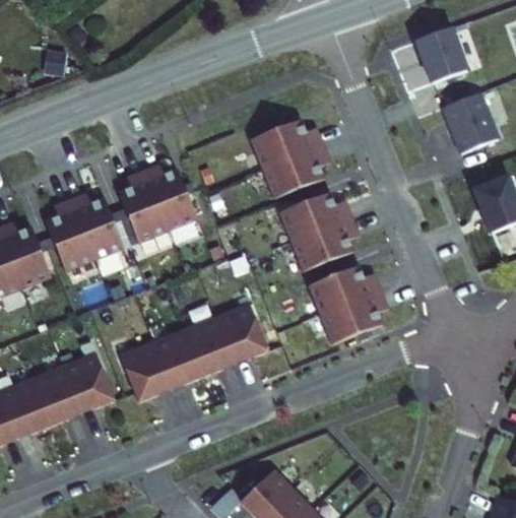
[(450,26),(414,39),(431,82),(466,69),(450,26)]
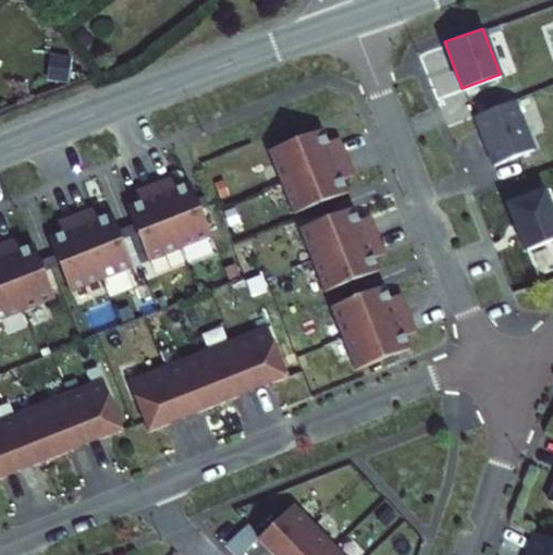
[(514,98),(475,113),(494,163),(533,147),(514,98)]
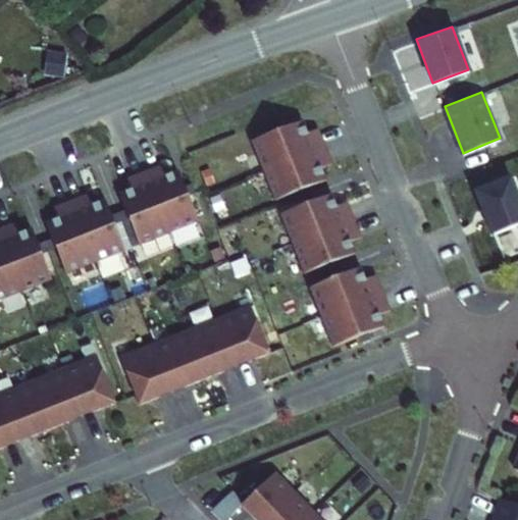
[(274,121),(277,128),(287,124),(285,117),(274,121)]
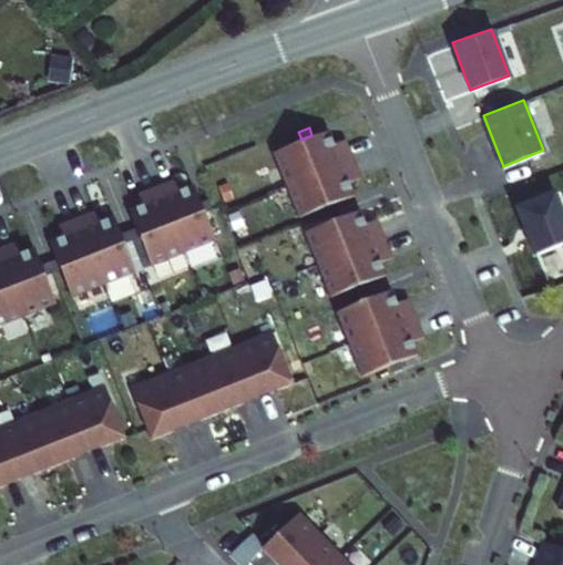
[(302,140),(274,151),(286,183),(354,156),(346,137),(334,142),(328,129),(311,135),(302,140)]
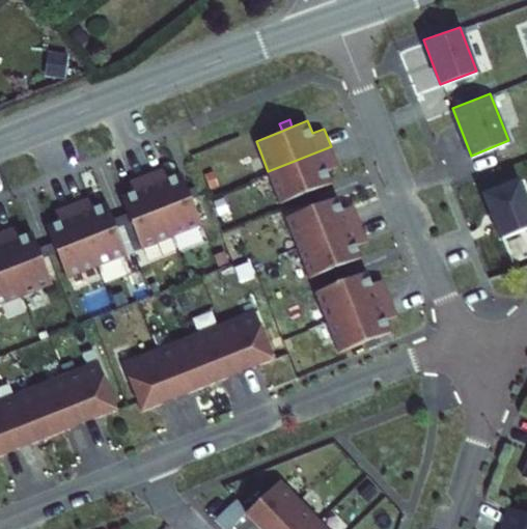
[(331,146),(268,171),(280,201),(306,191),(315,187),(331,181),(327,169),(338,164),(331,146)]
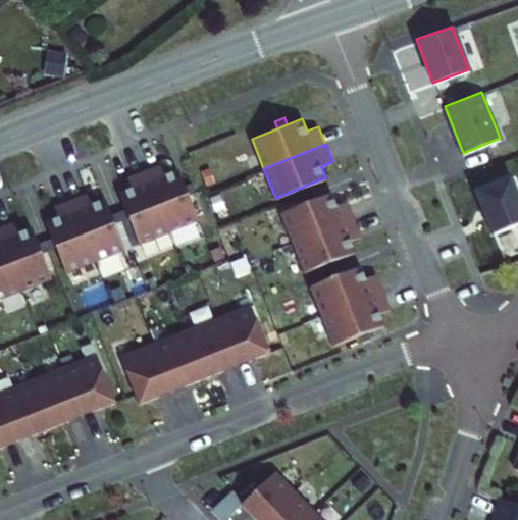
[(162,162),(144,169),(168,230),(198,219),(188,194),(184,184),(177,168),(165,173),(162,162)]
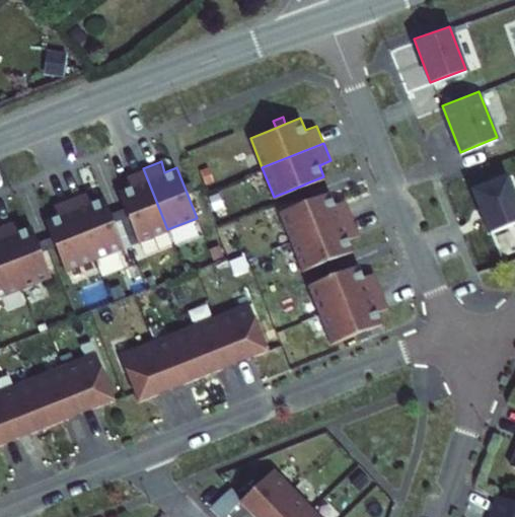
[(143,168),(126,175),(130,186),(118,191),(125,206),(129,216),(139,241),(167,229),(143,168)]
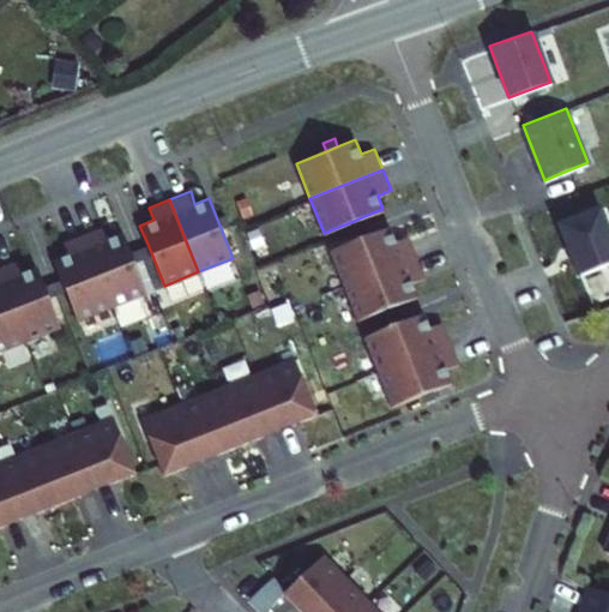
[(608,231),(600,207),(560,222),(572,252),(571,253),(579,275),(608,263),(608,231)]
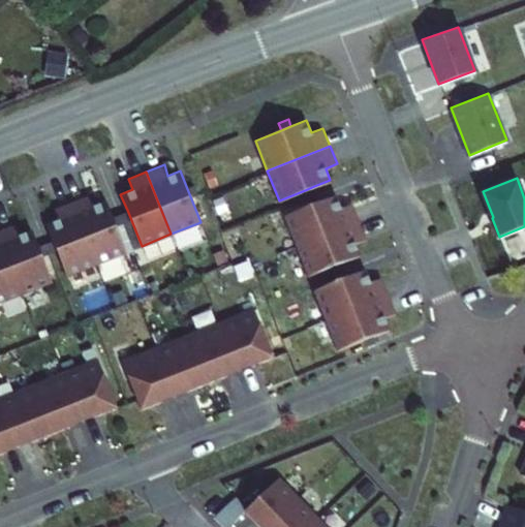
[(194,184),(186,186),(190,196),(198,193),(194,184)]
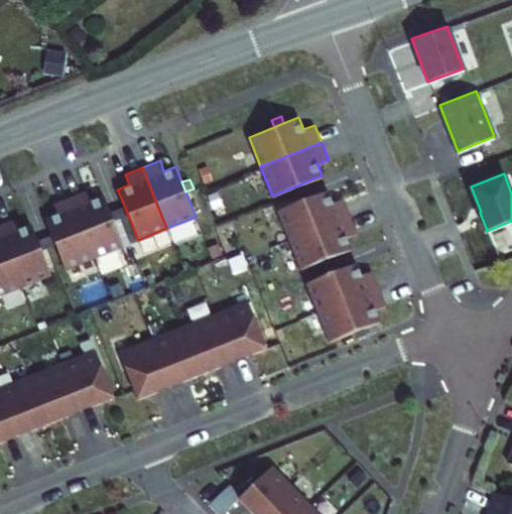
[(306,181),(297,185),(302,200),(312,196),(306,181)]
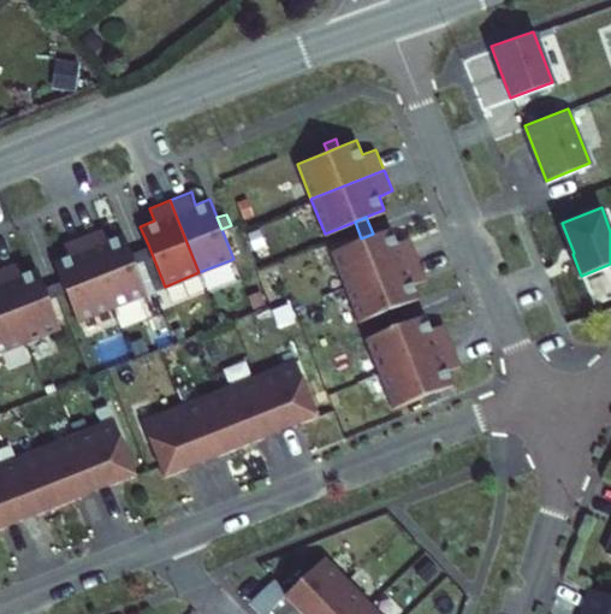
[(105,226),(83,235),(112,307),(148,293),(136,264),(131,252),(124,234),(110,238),(105,226)]
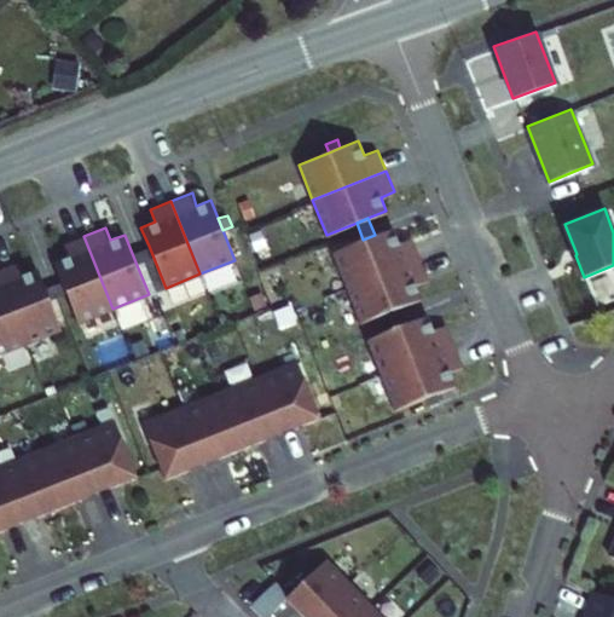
[(332,252),(347,287),(420,258),(411,237),(399,242),(393,228),(375,235),(363,240),(332,252)]
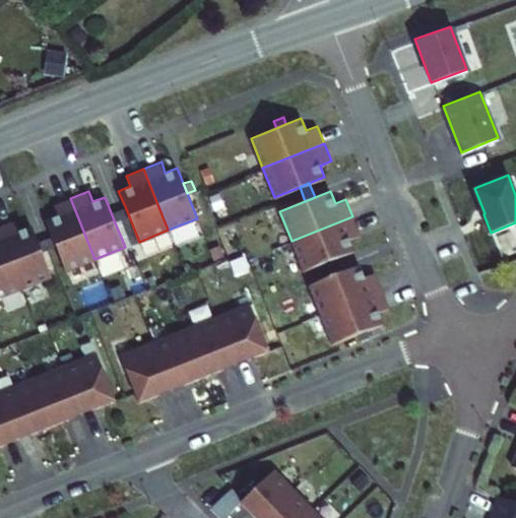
[(57,214),(46,219),(52,236),(56,245),(66,270),(94,259),(70,198),(53,204),(57,214)]
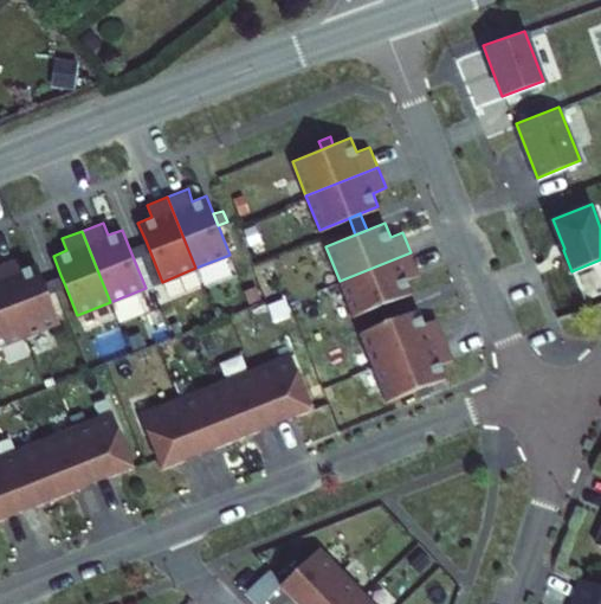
[(146,241),(129,248),(134,259),(150,252),(146,241)]
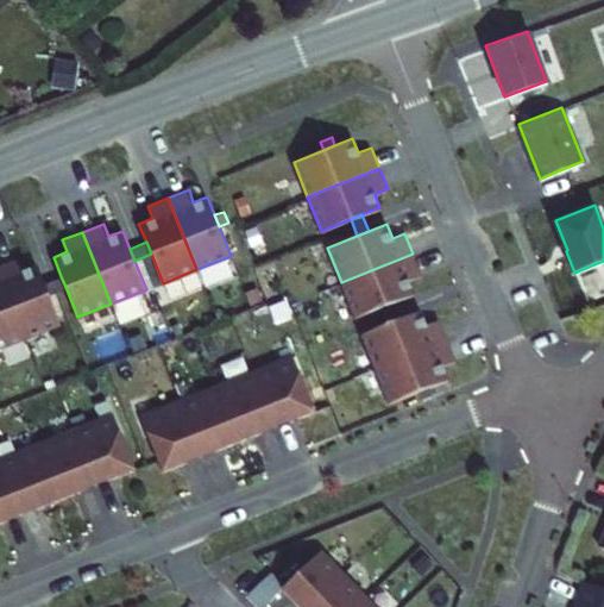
[(413,254),(341,282),(354,317),(384,305),(396,300),(414,293),(409,280),(421,274),(413,254)]
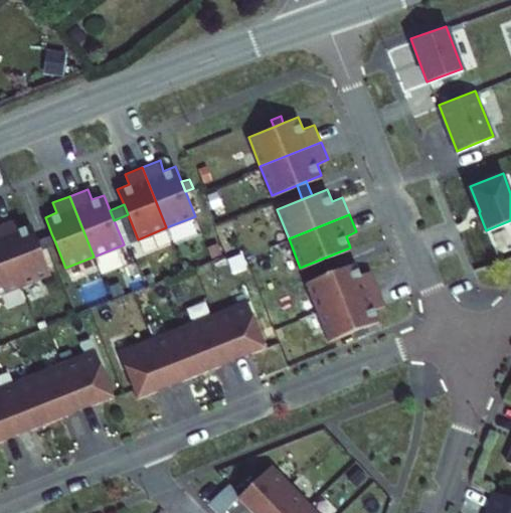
[(15,217),(0,222),(0,231),(21,285),(50,273),(41,248),(37,238),(31,223),(19,227),(15,217)]
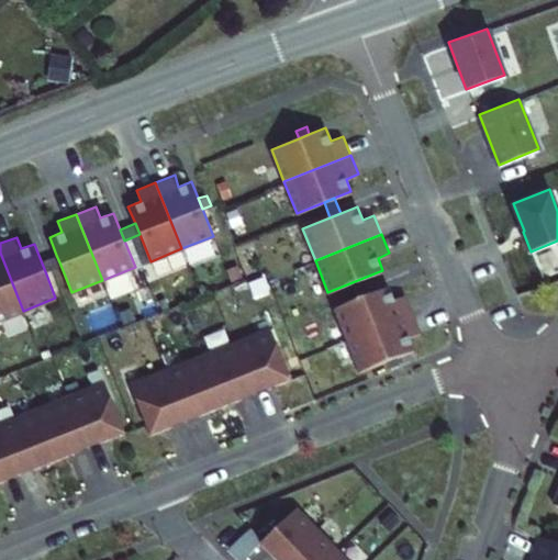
[(0,320),(23,311),(0,253),(0,320)]
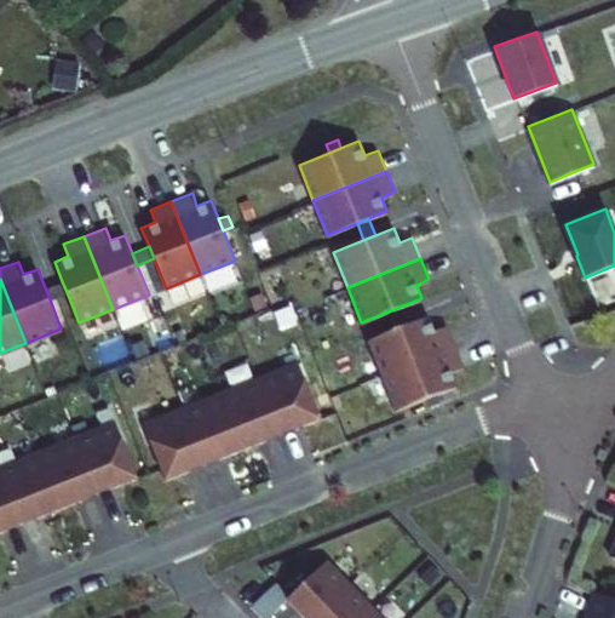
[(62,281),(45,287),(50,299),(67,292),(62,281)]
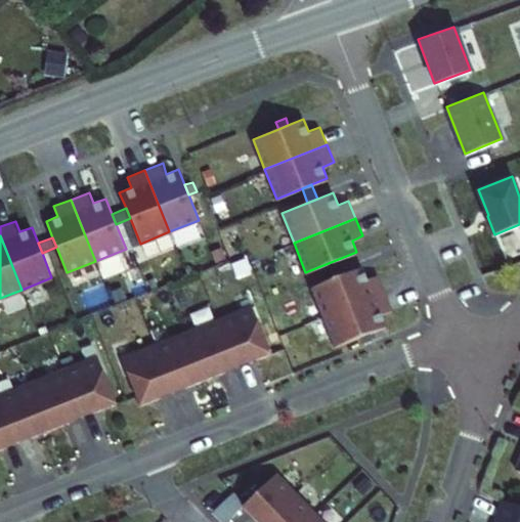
[(341,258),(331,262),(337,276),(346,272),(341,258)]
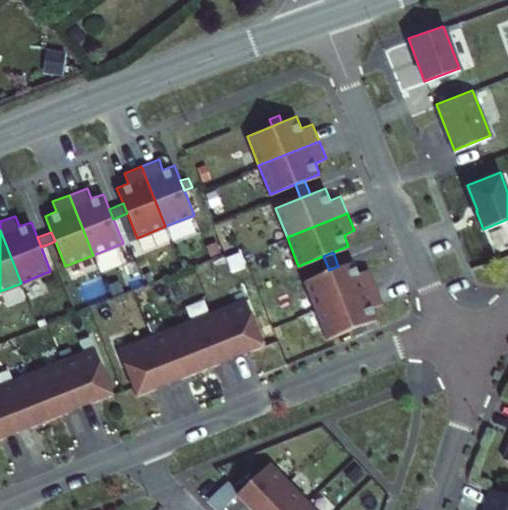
[(304,280),(315,309),(375,285),(369,267),(359,271),(354,260),(338,266),(329,270),(304,280)]
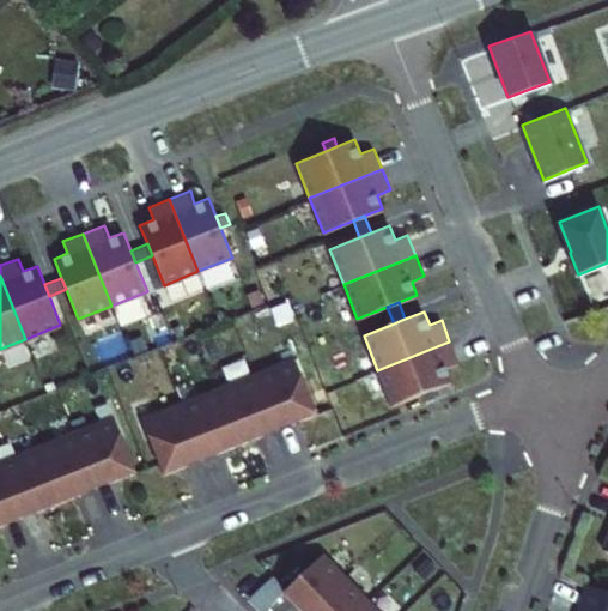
[(449,342),(377,370),(391,405),(420,393),(432,388),(451,381),(445,367),(457,362),(449,342)]
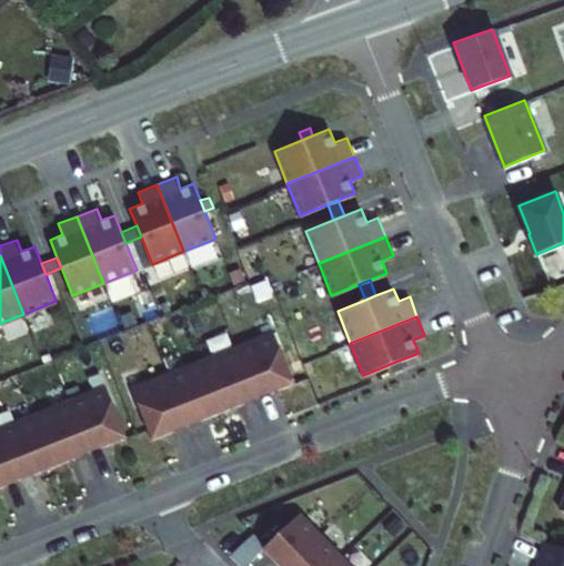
[(272,330),(130,385),(151,437),(293,382),(272,330)]
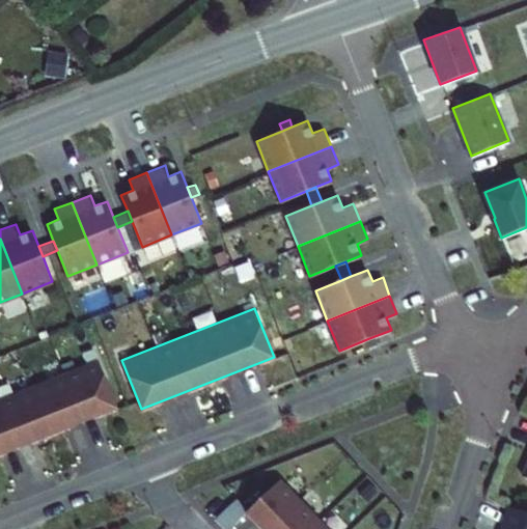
[(375,336),(364,340),(367,347),(378,343),(375,336)]
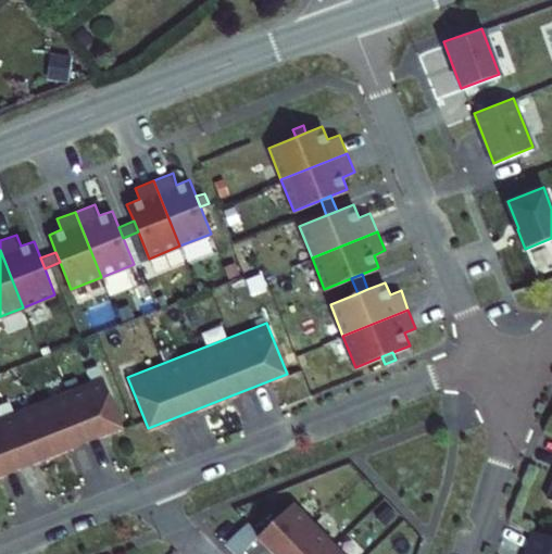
[(102,376),(0,415),(0,475),(123,427),(102,376)]
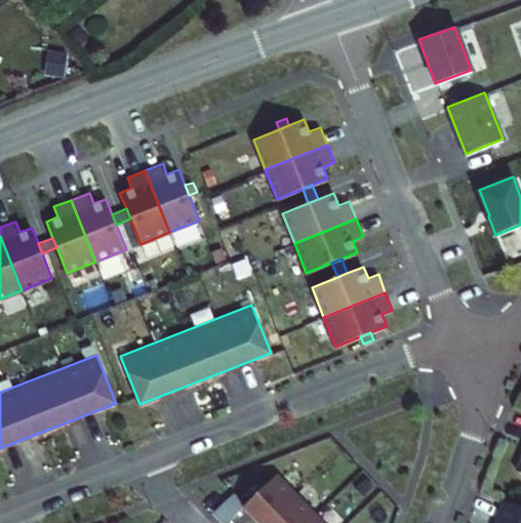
[(245,504),(242,506),(258,522),(325,522),(277,473),(245,504)]
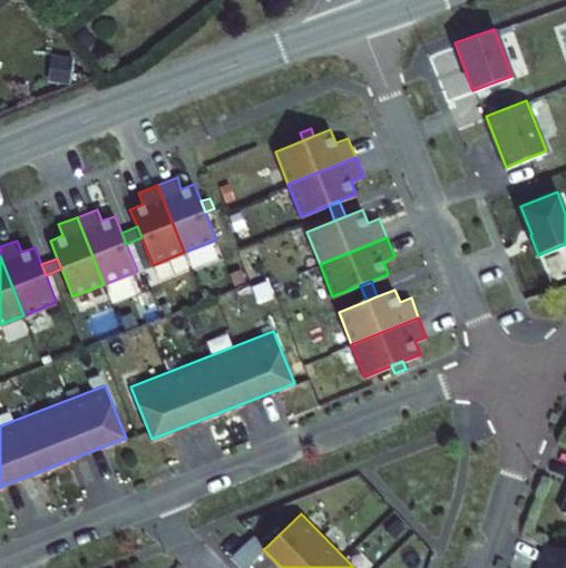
[(242,567),(243,567),(263,549),(266,547),(253,534),(231,556),(242,567)]
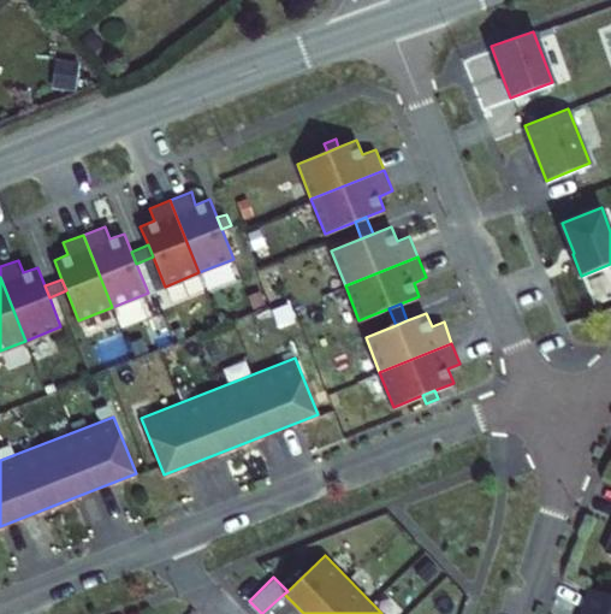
[(610,592),(589,586),(582,610),(585,610),(583,613),(610,613),(610,592)]
